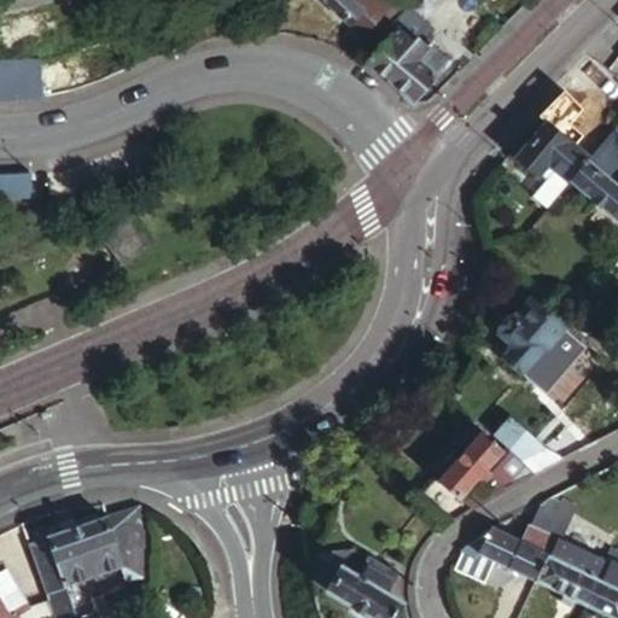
[(321,0),(359,36),(394,0),(321,0)]
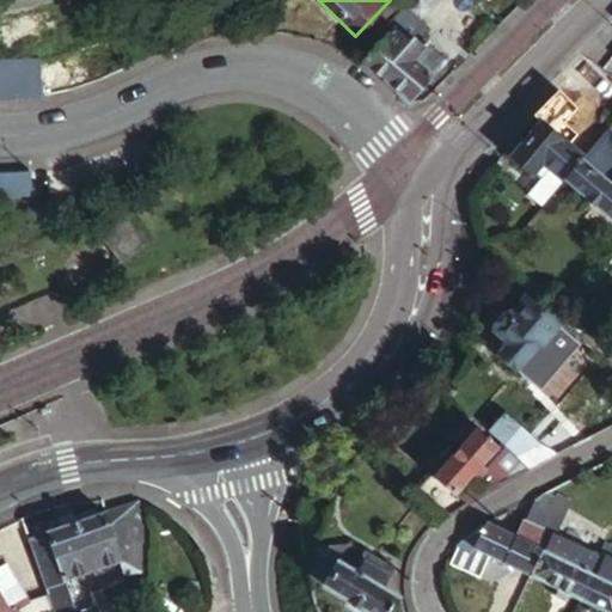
[(357,59),(362,61),(399,24),(407,31),(418,18),(422,22),(442,0),(409,0),(354,56),(357,59)]
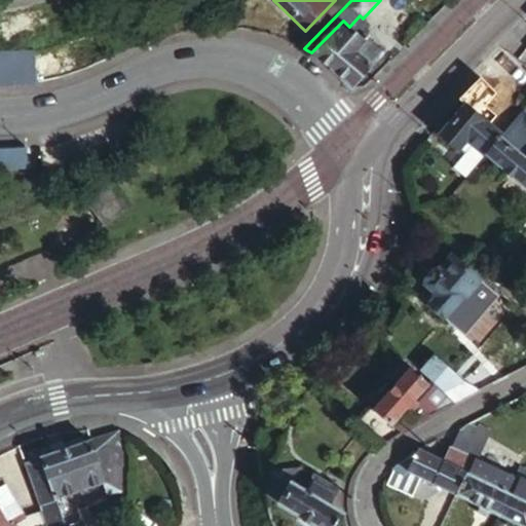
[(325,62),(349,86),(384,52),(369,36),(366,39),(362,35),(371,27),(363,19),(360,15),(349,27),(343,21),(311,52),(314,55),(325,62)]
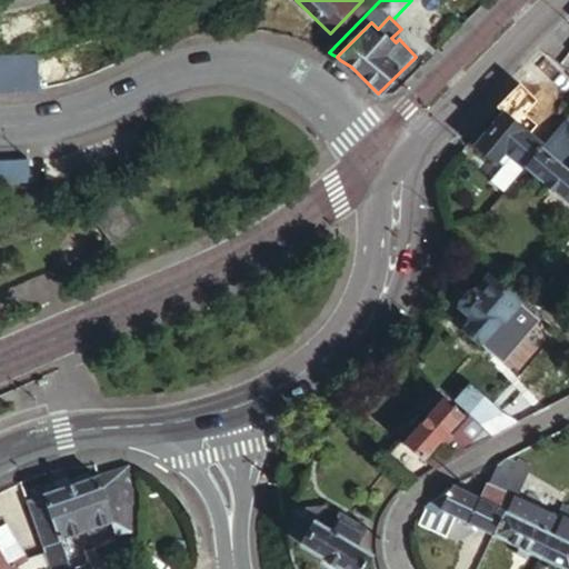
[(0,92),(43,89),(41,49),(0,51),(0,92)]
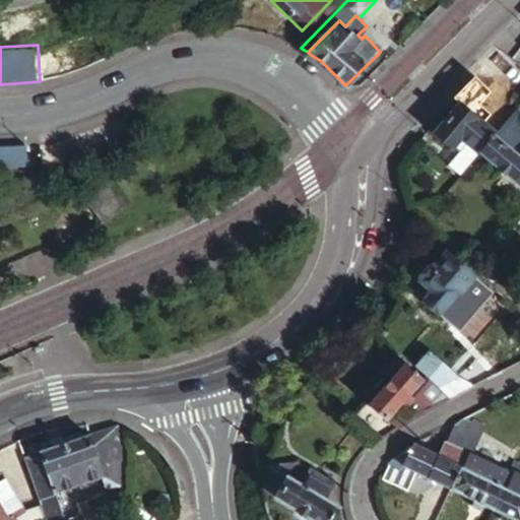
[(460,100),(448,116),(435,130),(454,146),(462,136),(479,150),(500,127),(486,118),(490,115),(480,107),(476,113),(460,100)]
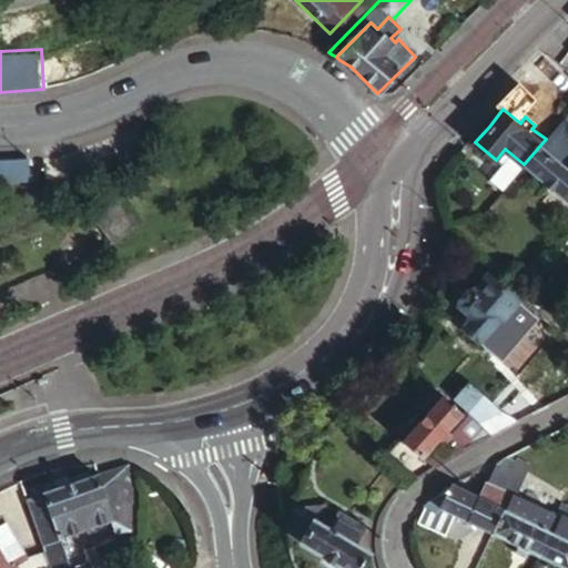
[(483,121),(469,138),(475,142),(489,127),(483,121)]
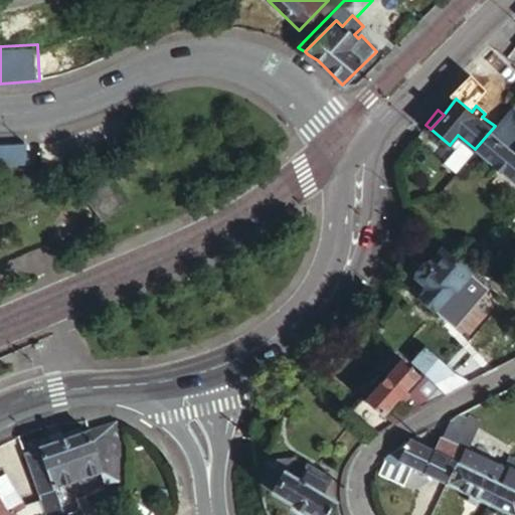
[(514,142),(497,127),(495,126),(475,149),(514,181),(514,142)]
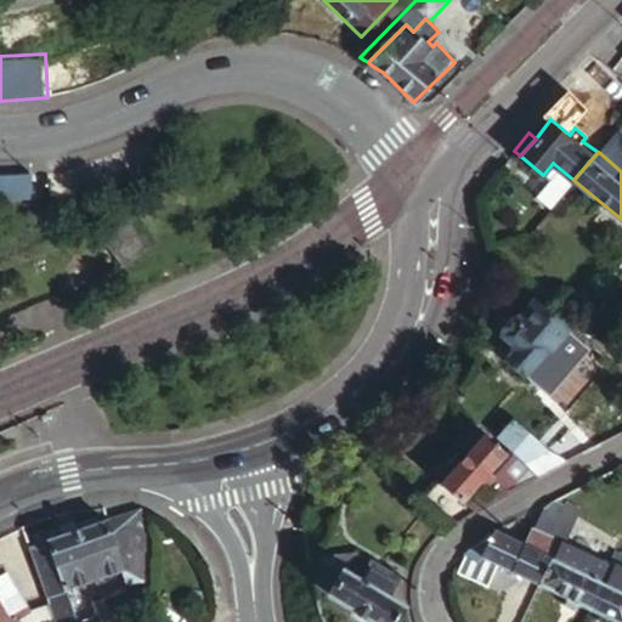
[(0,196),(3,196),(47,197),(50,176),(23,174),(0,174),(0,196)]
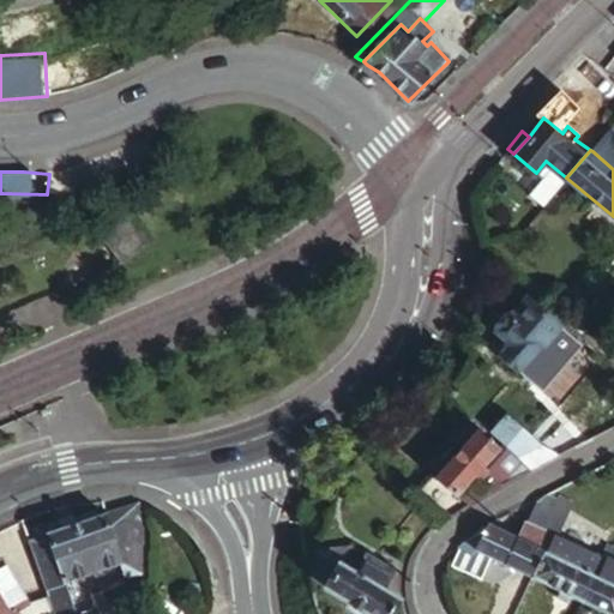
[(106,218),(95,227),(122,263),(150,241),(122,206),(106,218)]
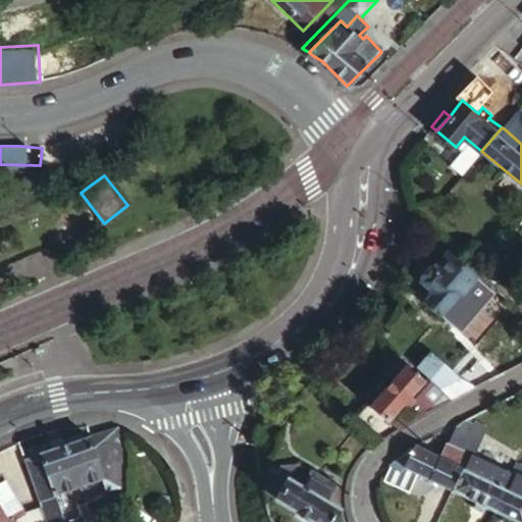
[(447,248),(423,278),(436,289),(427,300),(445,314),(464,290),(469,293),(482,275),(447,248)]
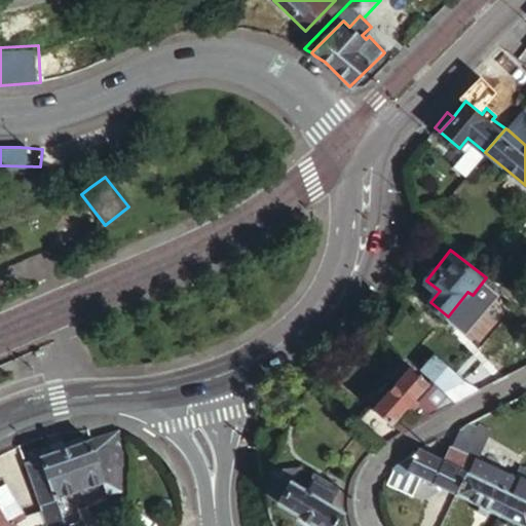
[(435,354),(419,372),(429,382),(441,392),(462,381),(435,354)]
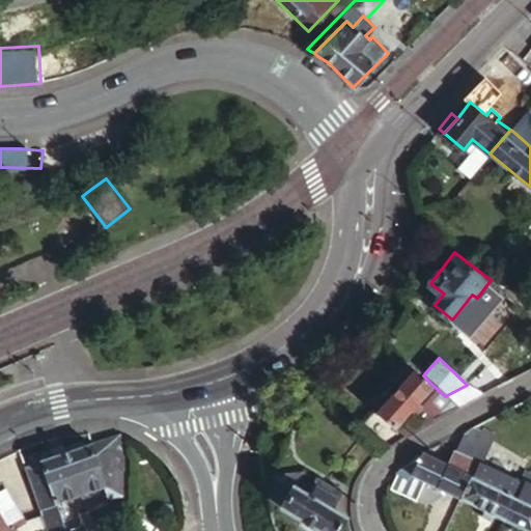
[(423,375),(414,367),(378,409),(397,426),(419,401),(434,386),(423,375)]
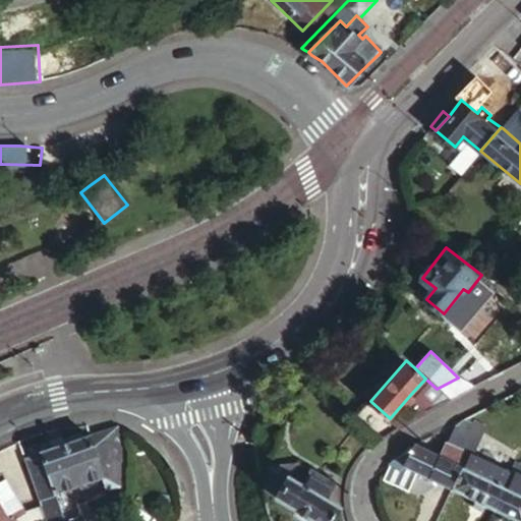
[(425,379),(411,394),(428,410),(442,403),(449,400),(437,389),(425,379)]
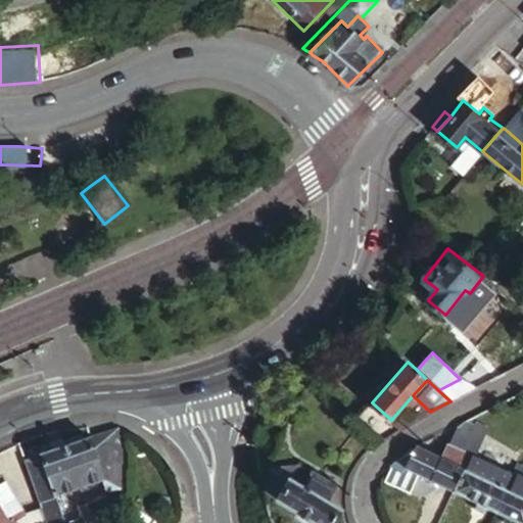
[(481,437),(457,422),(447,440),(473,455),(481,437)]
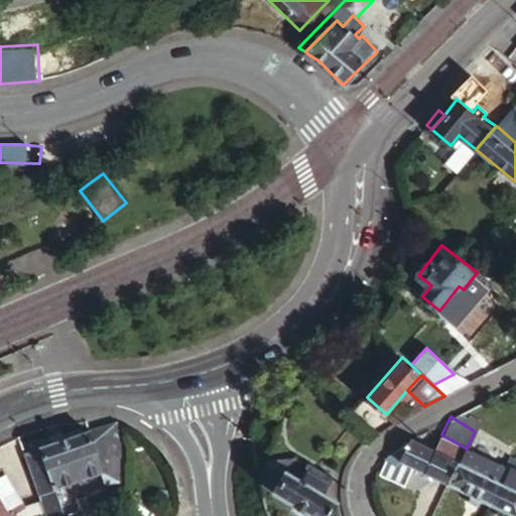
[(254,419),(248,431),(260,436),(266,423),(254,419)]
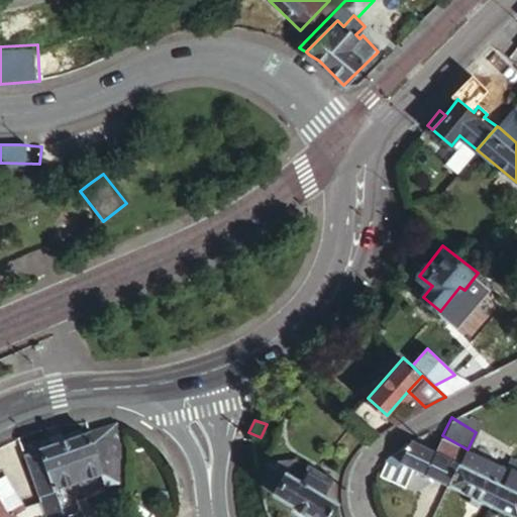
[(128,446),(117,421),(89,431),(105,474),(111,490),(128,484),(128,446)]
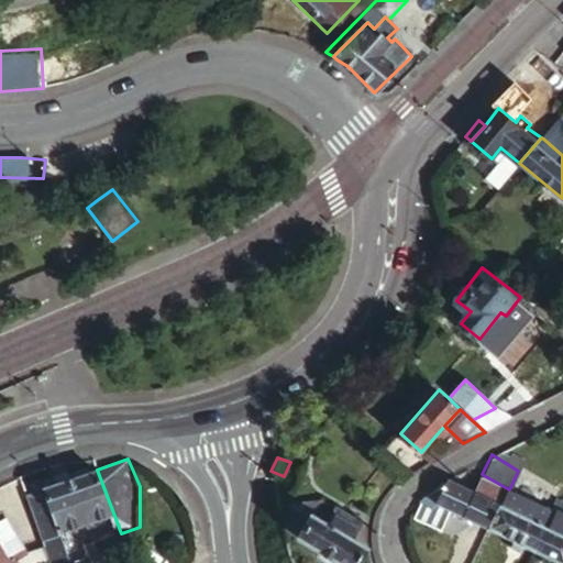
[(51,562),(94,562),(81,528),(114,516),(97,470),(28,494),(51,562)]
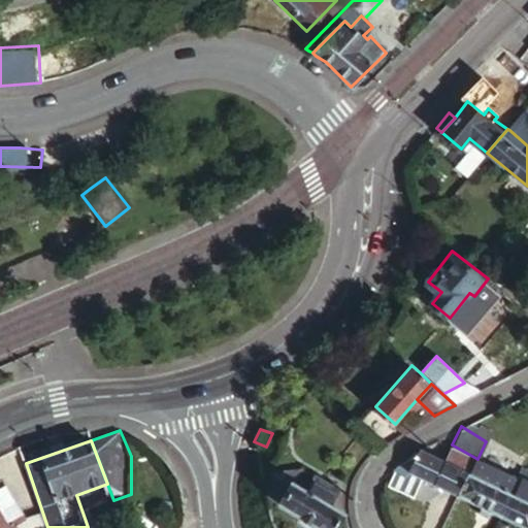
[(477,459),(452,444),(444,462),(430,455),(431,452),(420,447),(408,454),(395,468),(393,469),(386,488),(414,500),(423,479),(456,494),(477,459)]
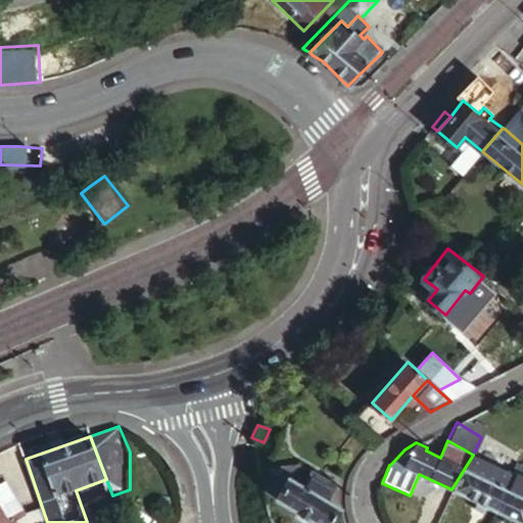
[(489,507),(501,512),(511,472),(473,455),(452,489),(479,502),(476,509),(486,514),(489,507)]
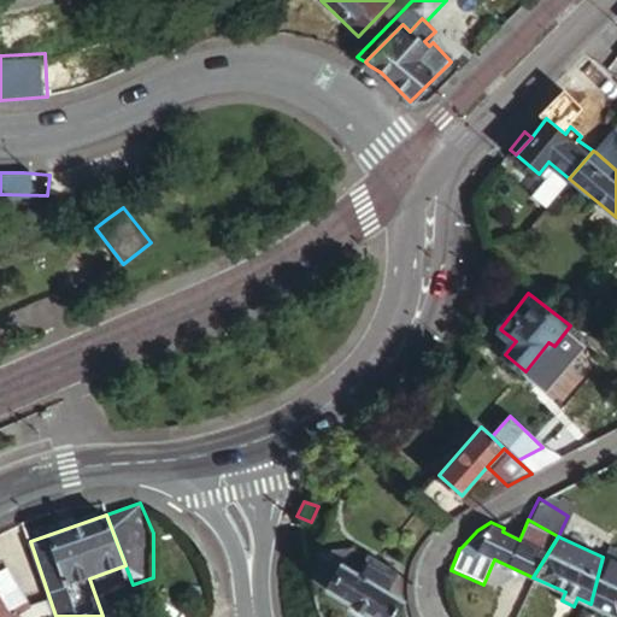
[(401,568),(353,539),(340,560),(325,583),(380,616),(394,616),(404,601),(389,592),(401,568)]
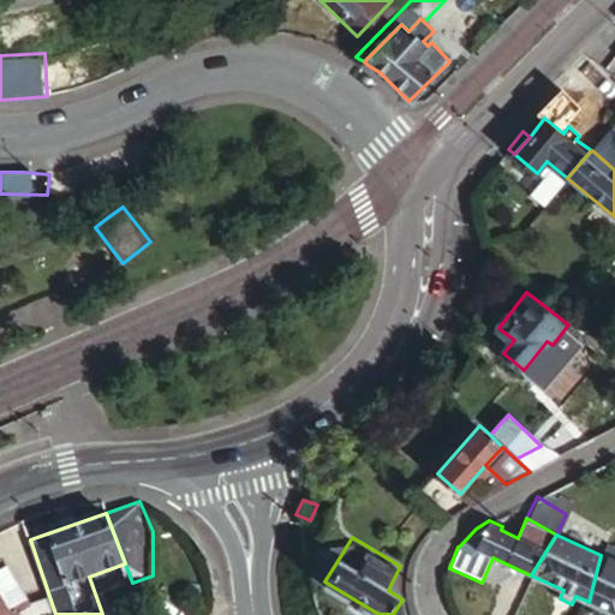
[(309,565),(310,574),(324,581),(339,559),(314,544),(312,551),(309,565)]
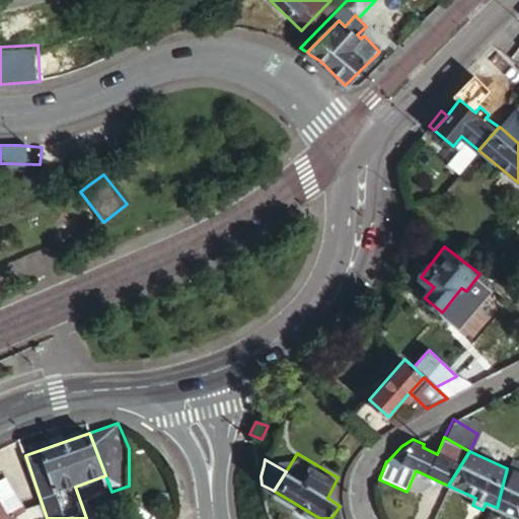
[(507,468),(497,508),(518,517),(518,462),(512,459),(507,468)]
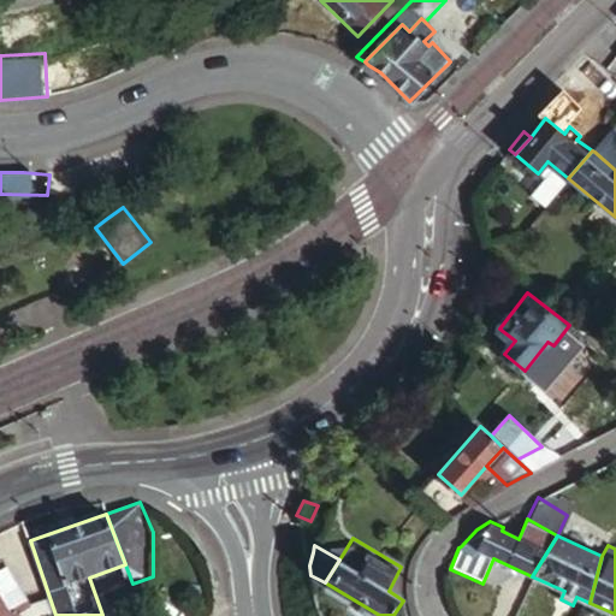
[(1,564),(0,564),(0,612),(22,602),(1,564)]
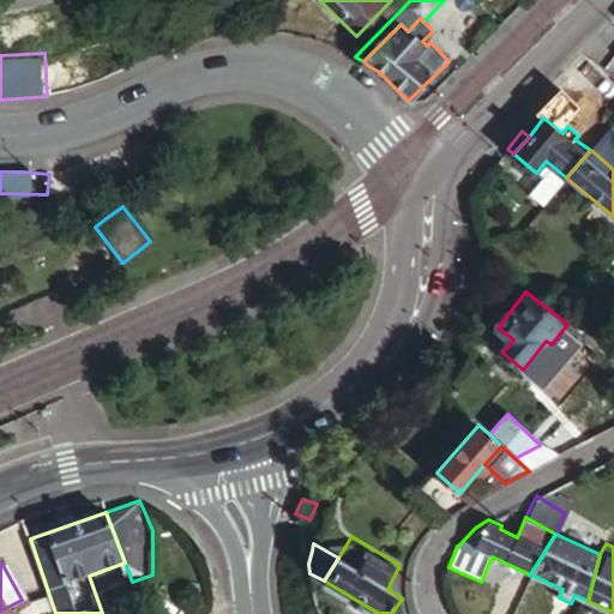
[(50,613),(44,591),(22,600),(26,613),(50,613)]
